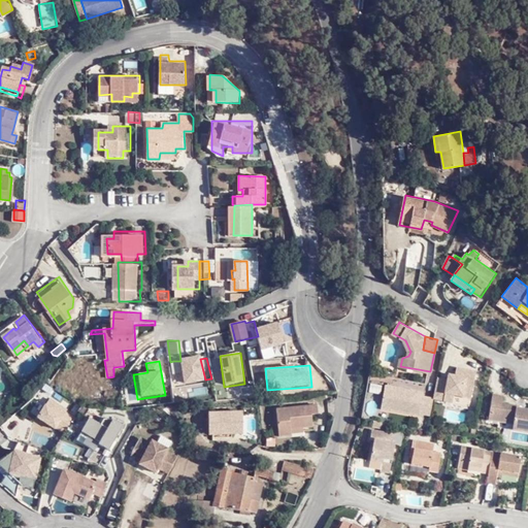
[(449,381),(439,378),(435,399),(447,401),(449,394),(457,395),(473,398),(479,371),(459,367),(457,376),(455,382),(449,381)]
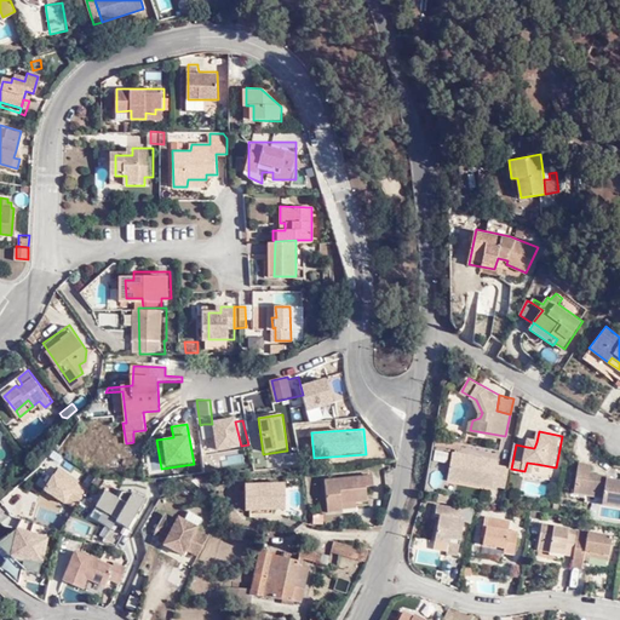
[(463,443),(440,438),(438,446),(461,451),(463,443)]
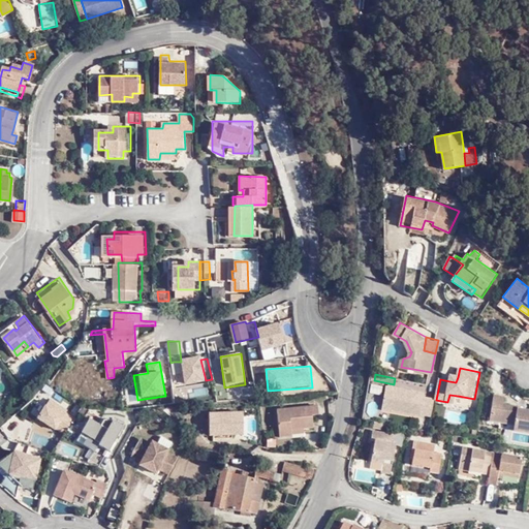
[(424,414),(433,416),(436,400),(426,398),(427,394),(389,386),(385,404),(404,407),(402,412),(424,416),(424,414)]
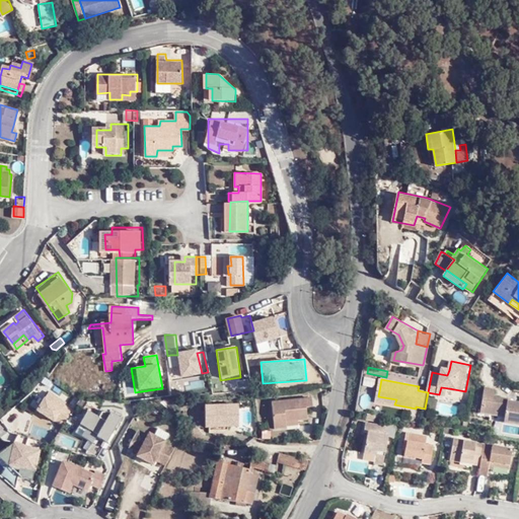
[(447,396),(449,388),(441,387),(439,394),(447,396)]
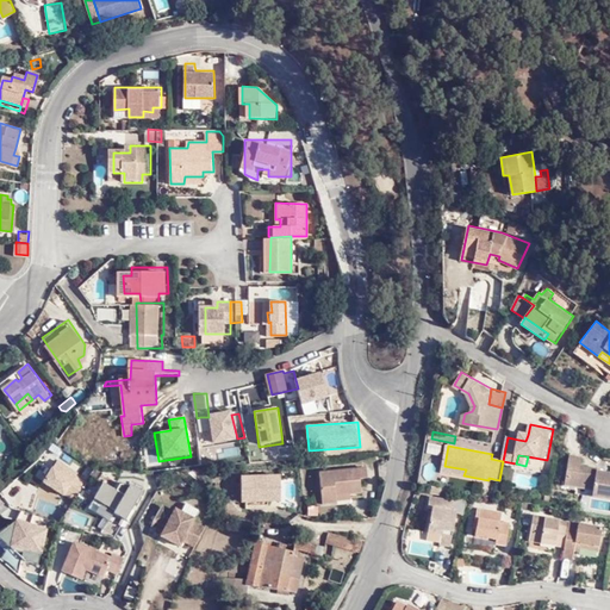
[(566,485),(579,487),(595,490),(593,497),(609,499),(609,473),(601,472),(599,474),(592,472),(592,468),(584,467),(585,459),(572,456),(566,485)]
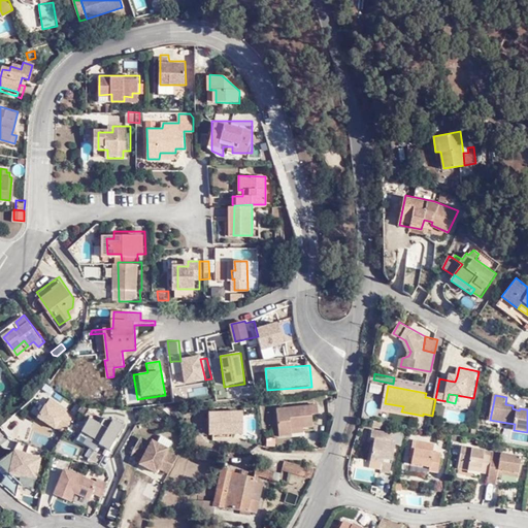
[(75,415),(50,400),(37,421),(63,435),(75,415)]
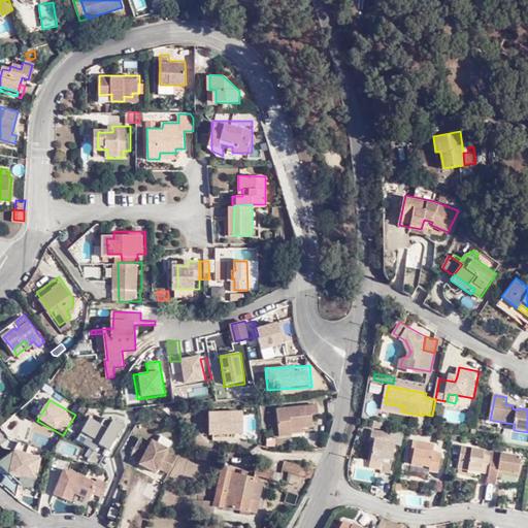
[(292,428),(303,426),(315,426),(314,414),(319,414),(318,403),(277,407),(281,436),(292,435),(292,432),(292,428)]
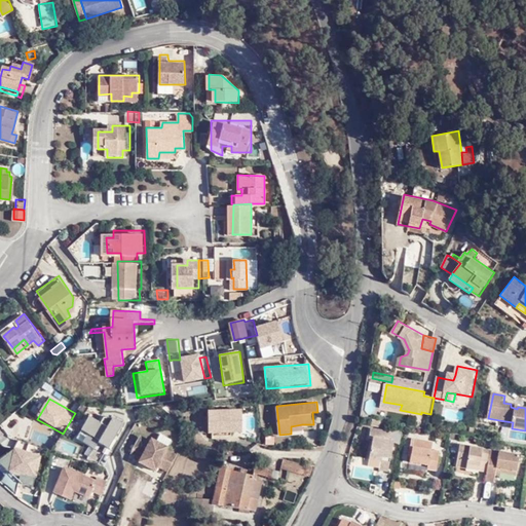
[(402,405),(383,402),(382,407),(400,410),(402,405)]
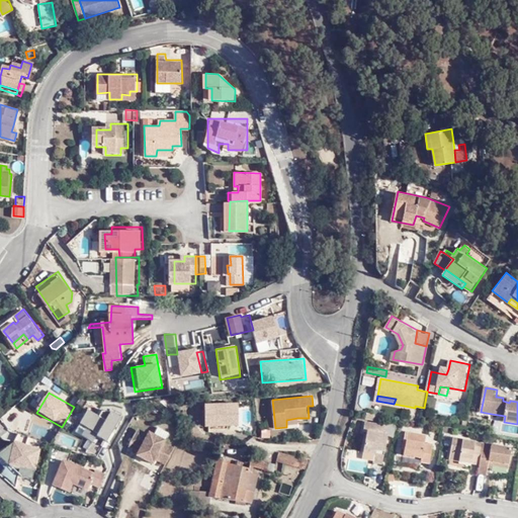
[(228,422),(228,426),(239,426),(239,404),(205,404),(205,427),(217,426),(217,422),(228,422)]
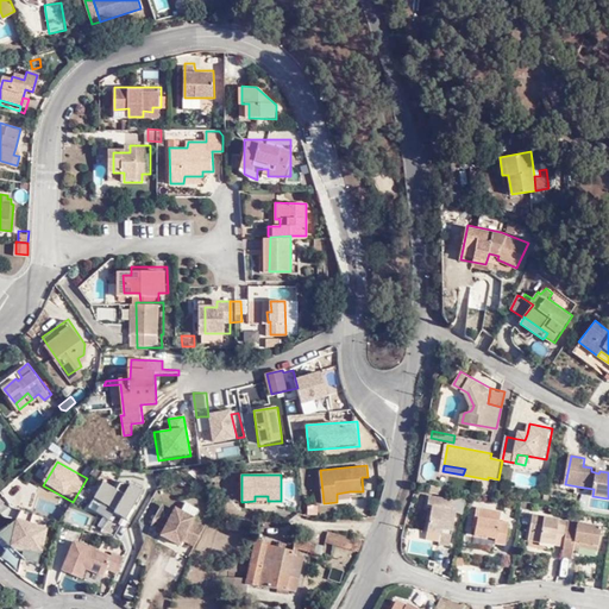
[(125,525),(143,491),(121,481),(117,490),(104,483),(90,507),(125,525)]
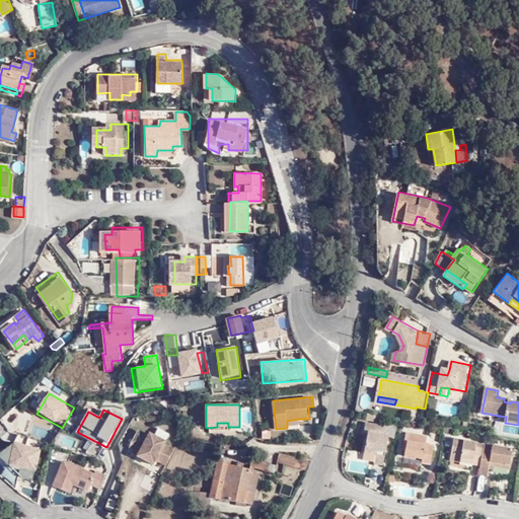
[(379,420),(380,415),(358,412),(356,416),(379,420)]
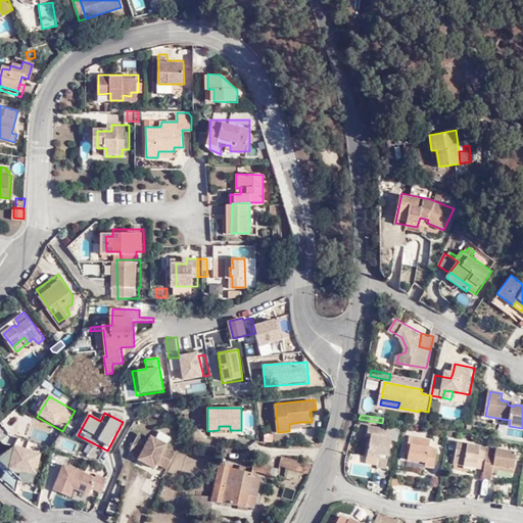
[(510,420),(496,418),(495,424),(509,426),(510,420)]
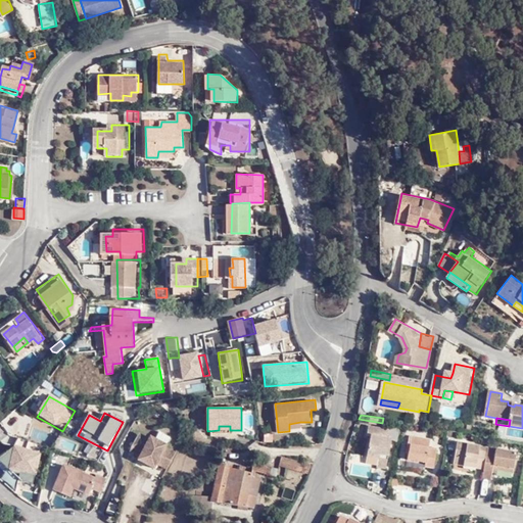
[(375,433),(371,454),(383,456),(382,460),(381,465),(391,466),(395,436),(391,435),(393,427),(373,424),(371,432),(375,433)]
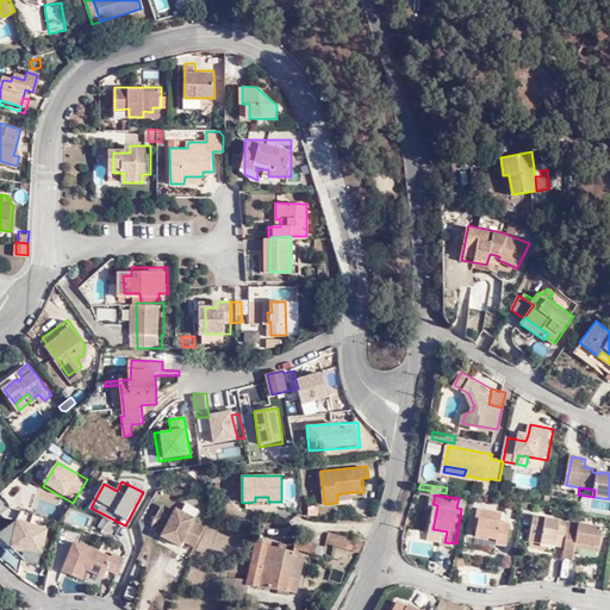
[(184,514),(195,518),(200,509),(188,503),(184,514)]
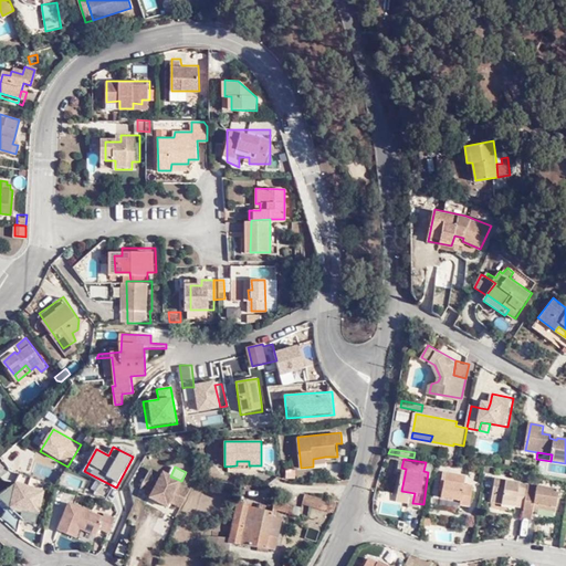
[(152,471),(145,485),(155,491),(152,500),(170,507),(173,503),(182,507),(191,489),(181,484),(182,482),(181,481),(170,477),(164,473),(163,475),(152,471)]
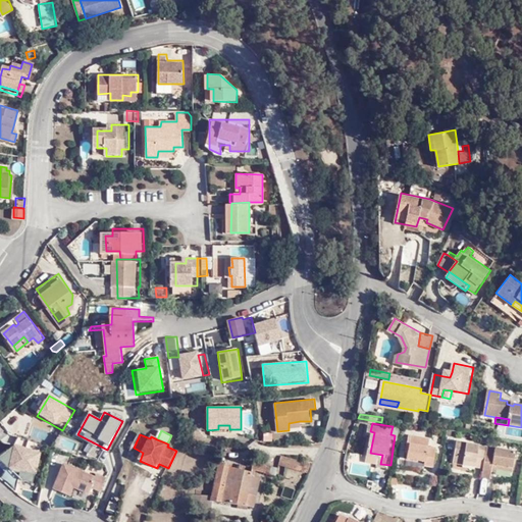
[(412,451),(411,458),(429,462),(429,464),(437,466),(441,448),(433,447),(434,438),(412,434),(409,450),(412,451)]
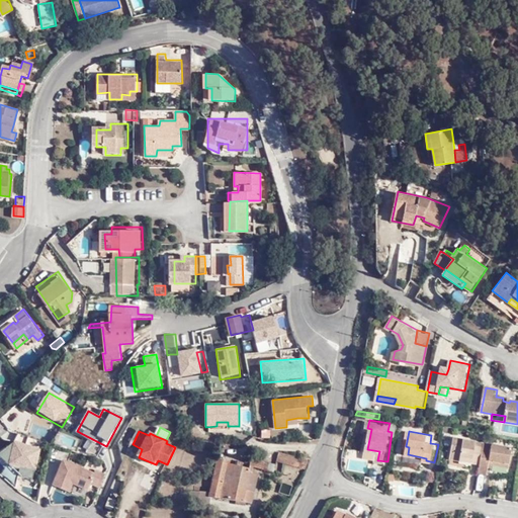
[(472,463),(482,464),(487,443),(457,437),(452,459),(461,460),(462,457),(473,459),(472,463)]
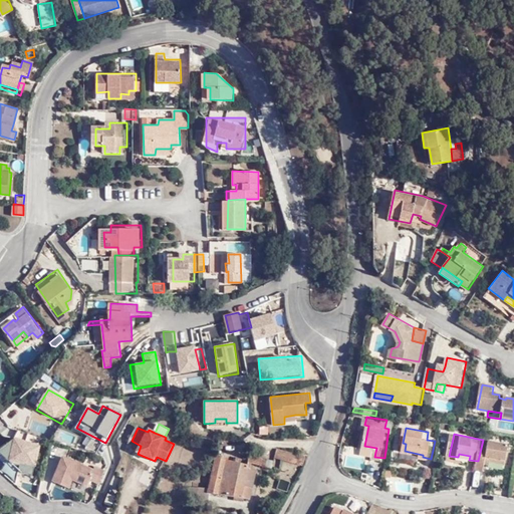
[(0,465),(35,472),(40,447),(5,440),(0,465)]
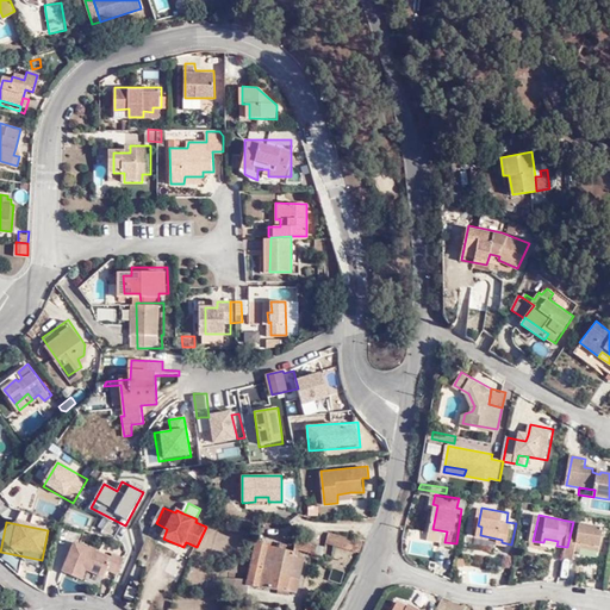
[(567,547),(565,559),(576,560),(578,547),(601,552),(605,529),(573,522),(567,547)]
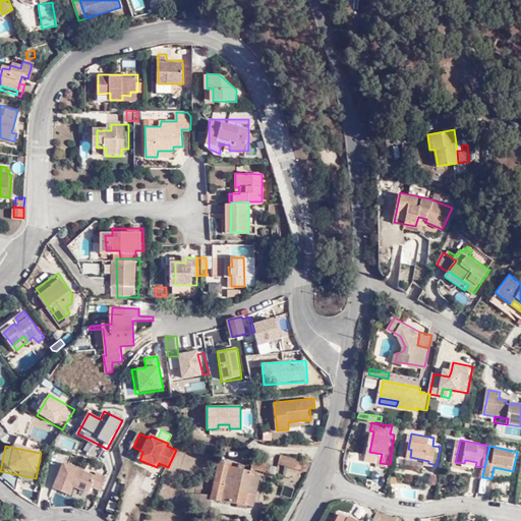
[(308,470),(310,463),(282,455),(280,462),(308,470)]
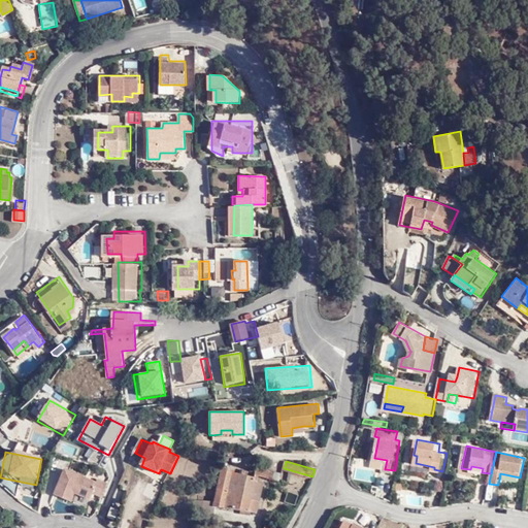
[(101,498),(106,485),(64,468),(54,496),(70,503),(74,495),(90,501),(92,495),(101,498)]
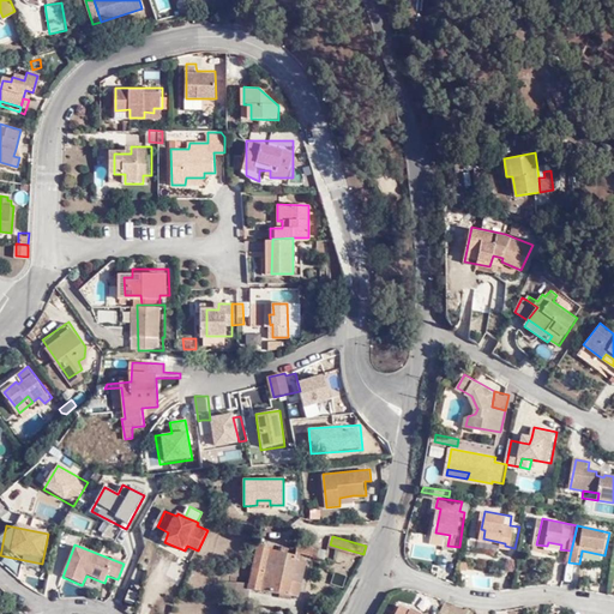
[(294,560),(295,557),(295,555),(295,552),(258,547),(252,584),(228,582),(226,596),(251,600),(253,590),(300,596),(306,563),(294,560)]
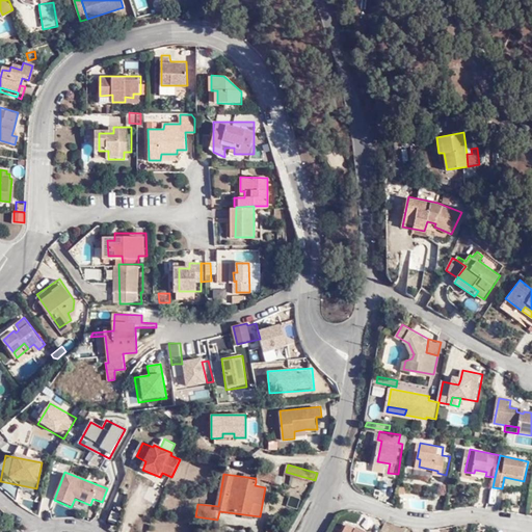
[(115,525),(118,514),(110,512),(108,523),(115,525)]
